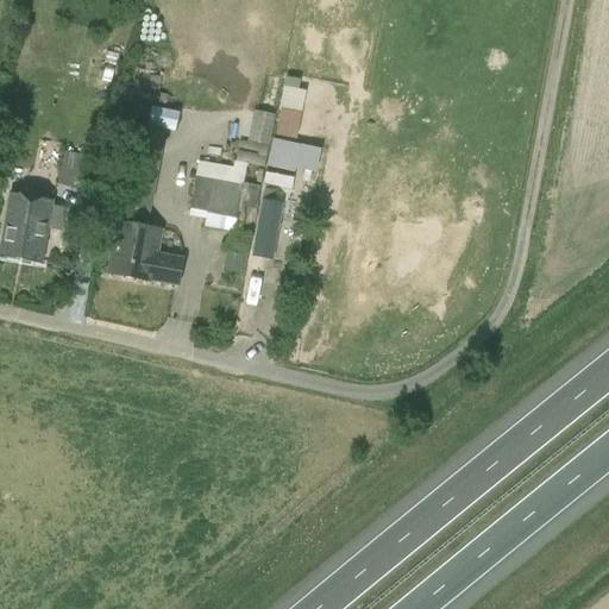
[(269,146),(275,115),(253,111),(248,142),(269,146)]
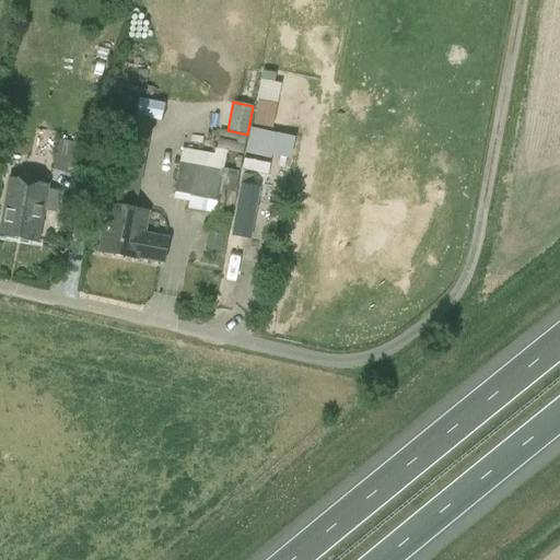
[(112,182),(140,187),(152,121),(124,116),(112,182)]
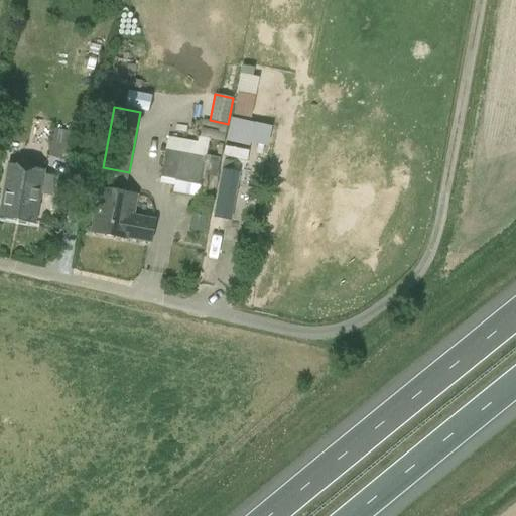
[(48,156),(72,161),(78,133),(53,129),(48,156)]
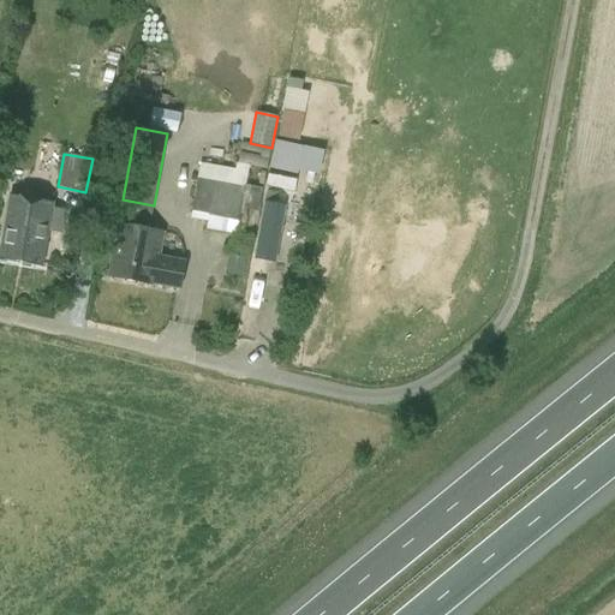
[(240,208),(257,212),(262,189),(246,185),(249,172),(199,165),(192,212),(209,215),(206,230),(242,237),(245,218),(239,216),(240,208)]
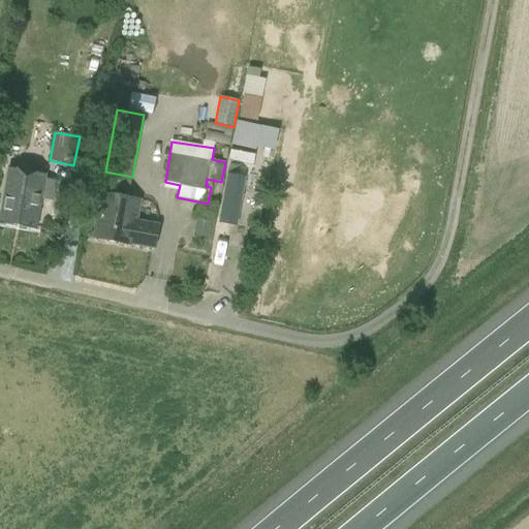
[(229,164),(218,223),(237,226),(247,177),(238,175),(240,166),(229,164)]
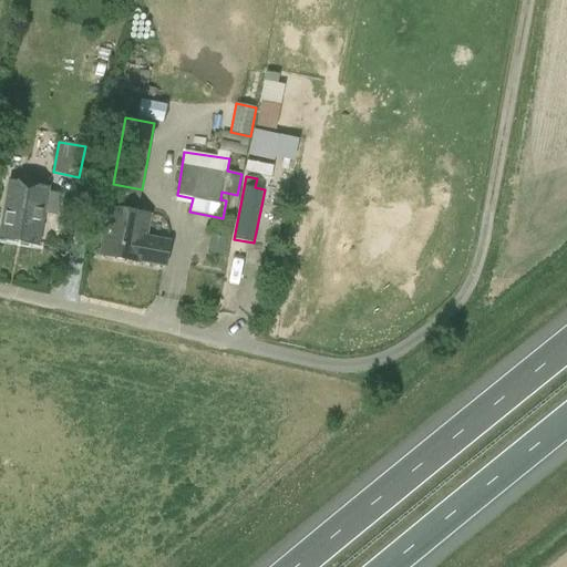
[(64,195),(49,192),(49,188),(10,182),(0,238),(39,245),(44,214),(58,216),(60,203),(63,204),(64,195)]
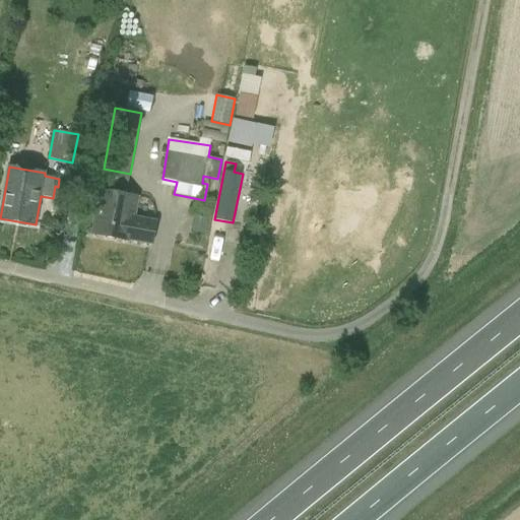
[(139,199),(99,191),(95,207),(98,207),(92,234),(129,241),(153,245),(157,221),(133,217),(134,214),(136,215),(139,199)]
